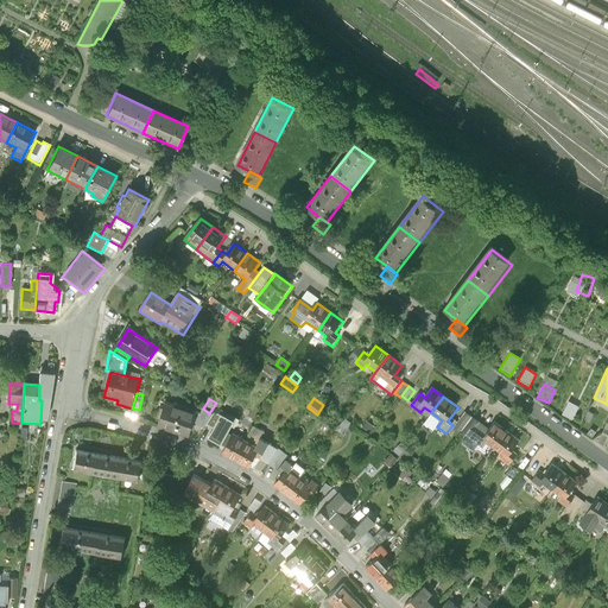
[(578,407),(568,401),(561,416),(572,422),(578,407)]
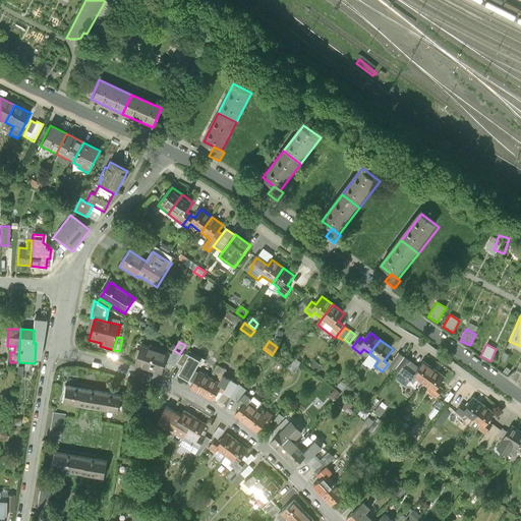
[(169,353),(141,345),(135,367),(163,375),(166,364),(169,354),(169,353)]
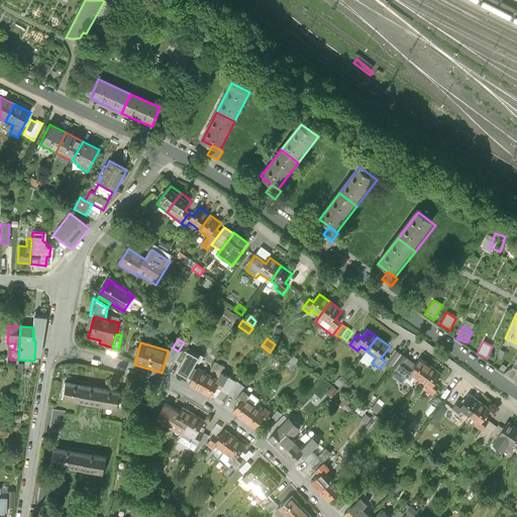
[(171,352),(168,351),(165,362),(175,365),(177,362),(182,353),(178,351),(173,347),(171,352)]
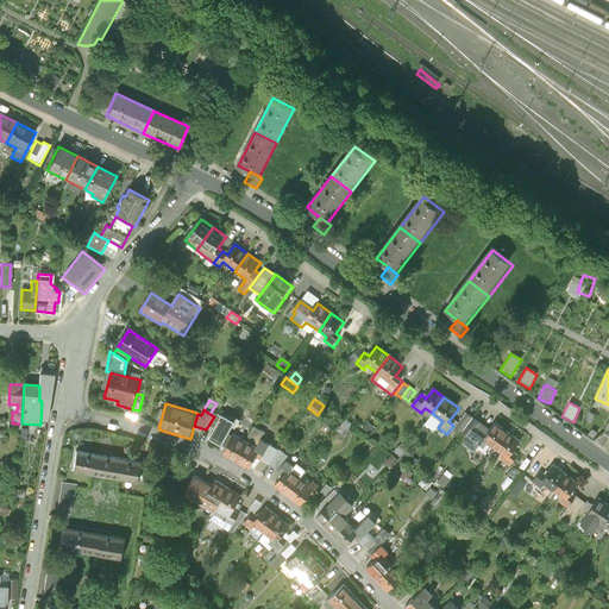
[(214,416),(208,426),(215,429),(223,418),(215,413),(214,416)]
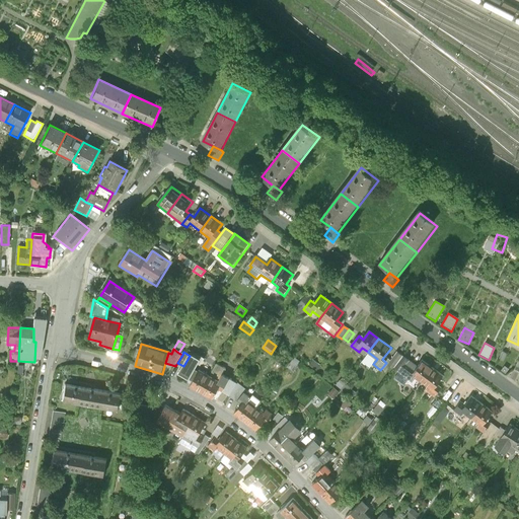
[(404,356),(398,352),(389,365),(395,369),(404,356)]
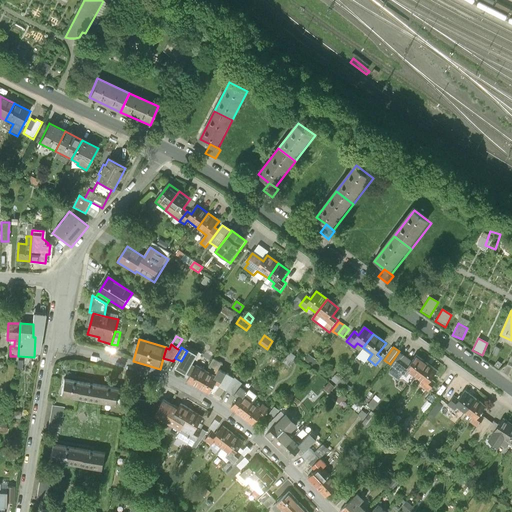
[(500,350),(495,347),(491,355),(496,357),(500,350)]
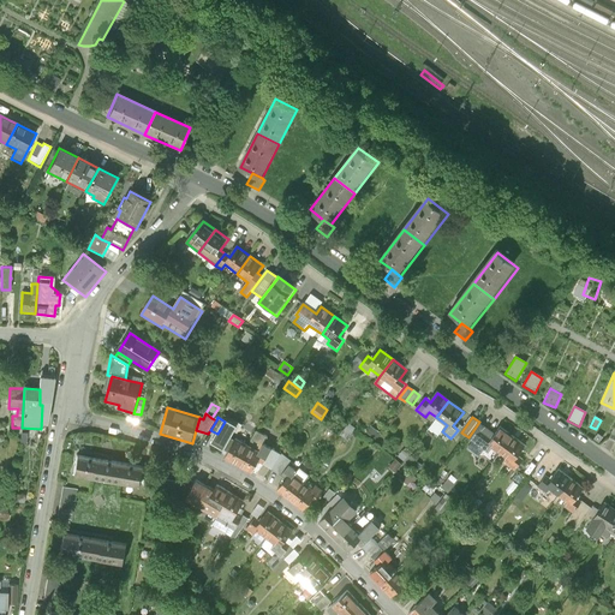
[(237,428),(225,422),(218,434),(212,445),(222,452),(225,448),(230,452),(225,459),(238,466),(249,447),(237,440),(234,442),(230,440),(237,428)]
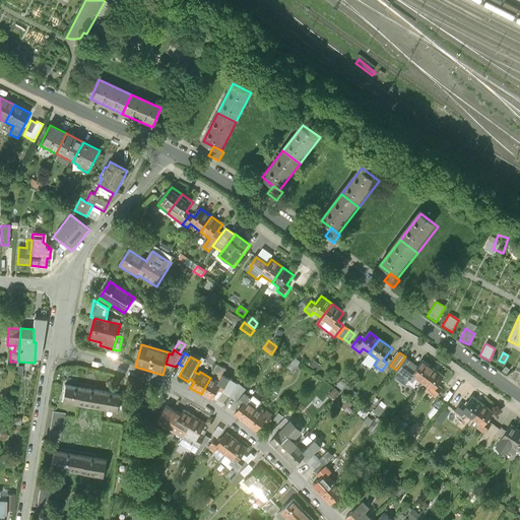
[(405,356),(396,370),(412,382),(415,379),(424,384),(434,369),(424,361),(419,367),(405,356)]
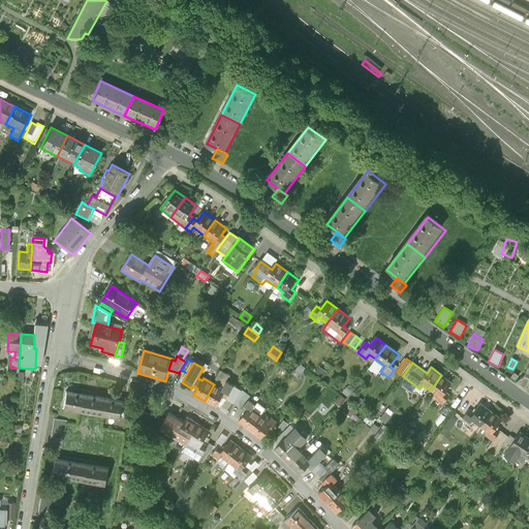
[(221,371),(214,384),(205,401),(217,408),(222,398),(226,392),(223,390),(227,383),(230,377),(221,371)]
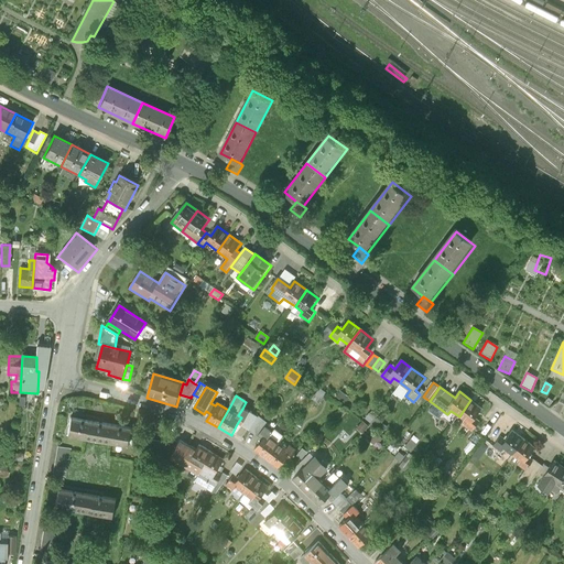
[(470,400),(459,416),(467,423),(465,426),(473,432),(479,422),(476,419),(483,409),(470,400)]
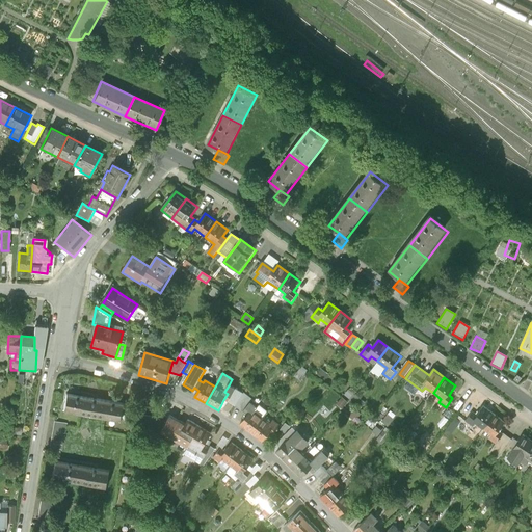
[(229,386),(224,392),(228,394),(223,400),(235,405),(243,411),(250,402),(254,398),(244,394),(229,386)]
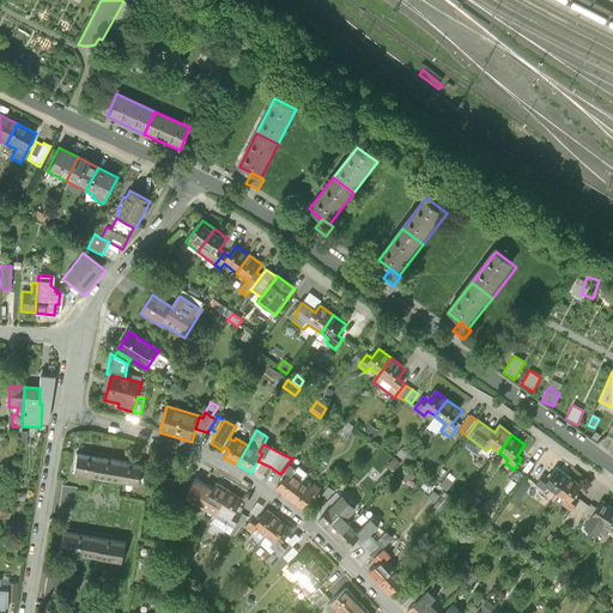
[(402,461),(408,454),(401,449),(395,456),(402,461)]
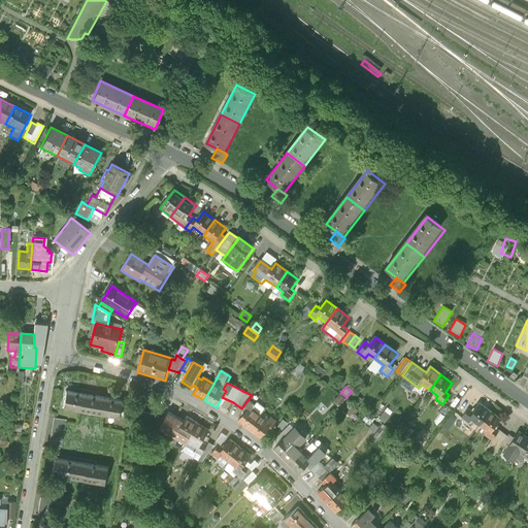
[(352,399),(359,404),(363,400),(352,391),(347,397),(350,401),(352,399)]
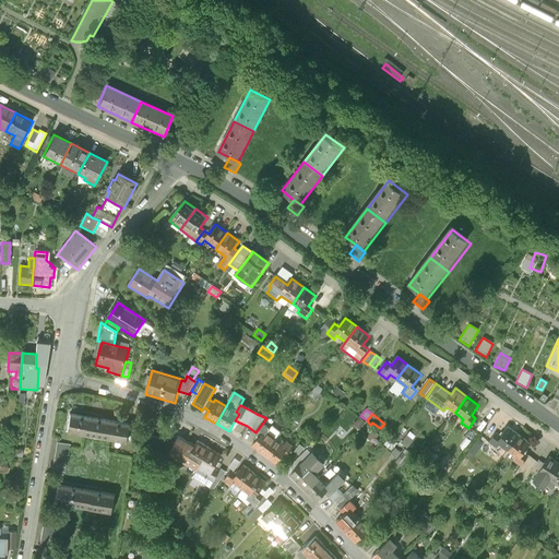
[(87,437),(90,418),(70,415),(68,425),(67,433),(87,437)]
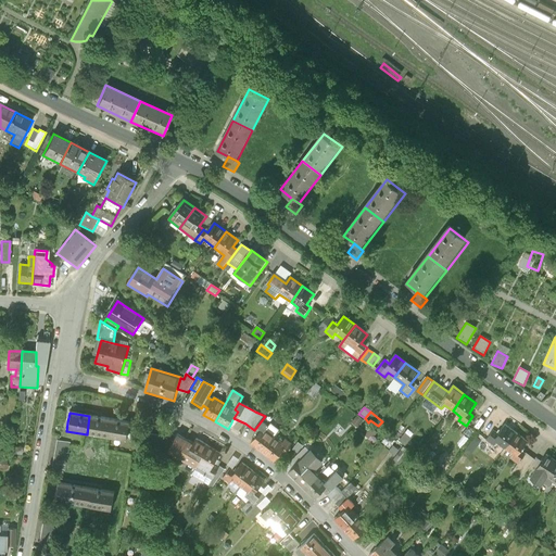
[(364,420),(357,415),(351,422),(357,428),(364,420)]
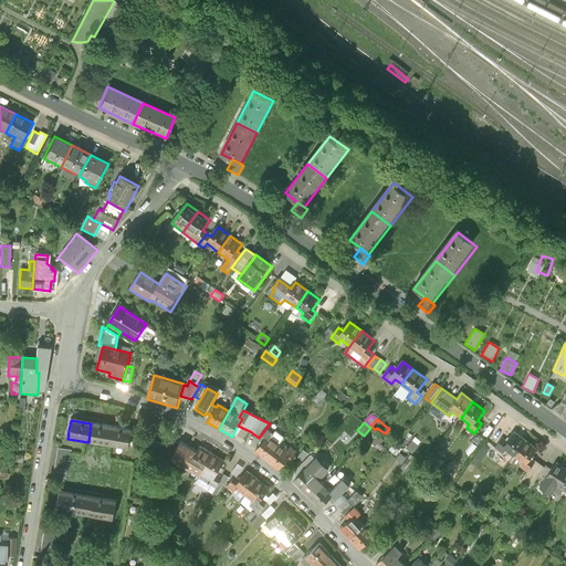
[(108,446),(112,427),(102,426),(91,423),(88,442),(108,446)]
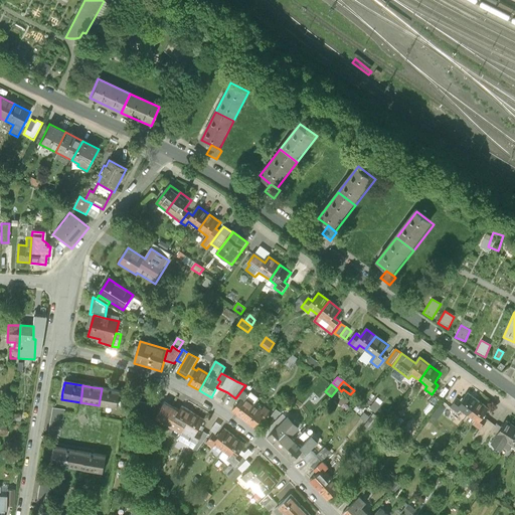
[(102,388),(99,405),(118,409),(119,400),(121,392),(102,388)]
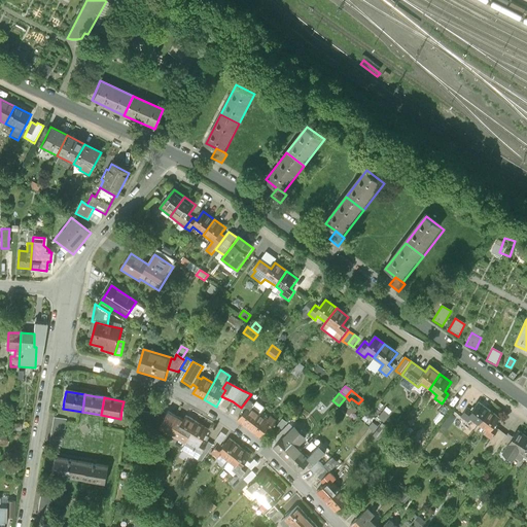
[(246,412),(238,421),(249,429),(261,414),(252,408),(255,403),(248,398),(241,408),(246,412)]
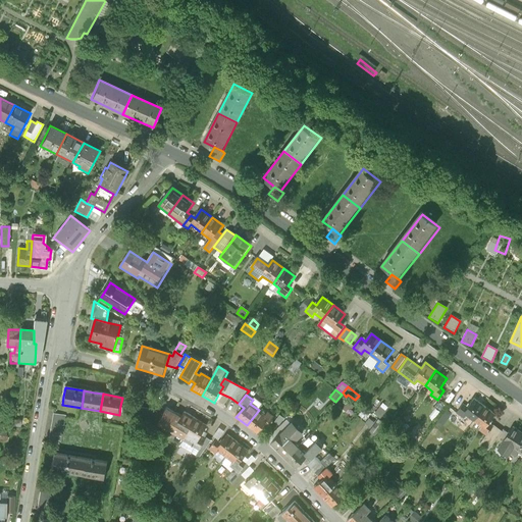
[(353,404),(346,399),(340,407),(347,412),(353,404)]
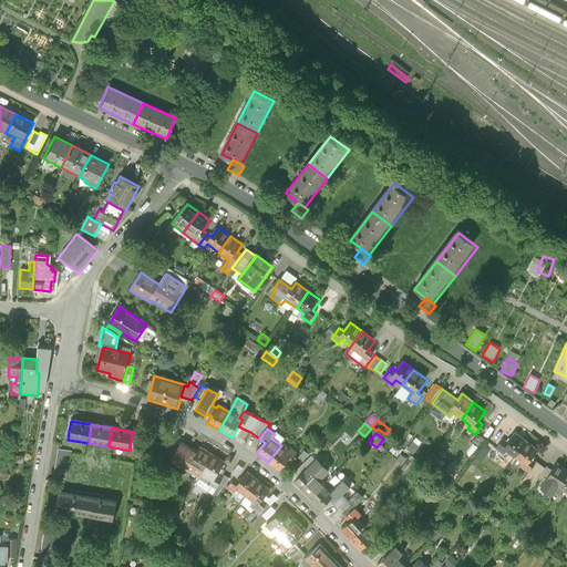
[(503,439),(495,449),(504,455),(506,452),(515,459),(527,442),(515,433),(508,443),(503,439)]
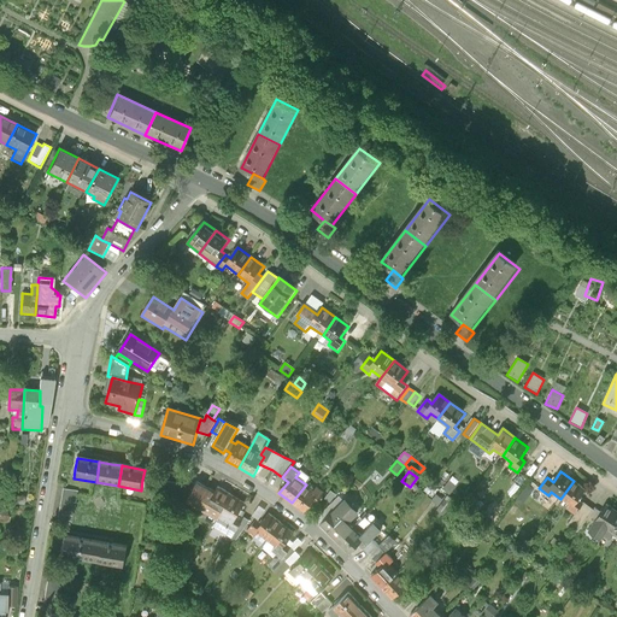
[(460,482),(453,476),(442,489),(457,501),(466,489),(459,483),(460,482)]
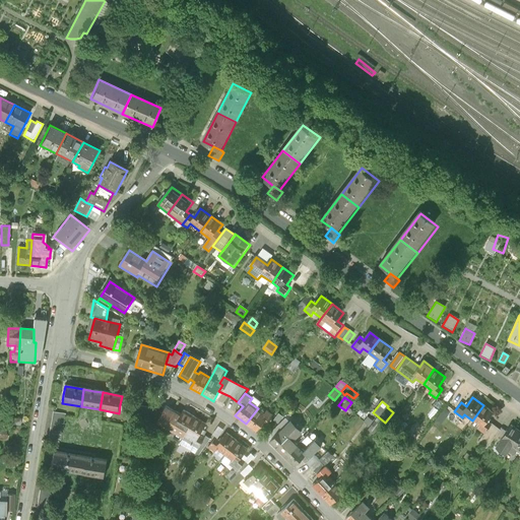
[(483,405),(472,420),(479,426),(477,429),(484,435),(492,425),(488,423),(495,413),(483,405)]
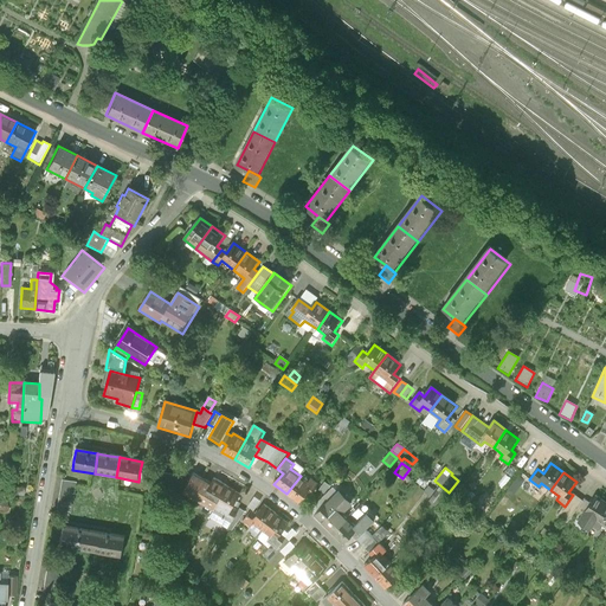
[(156,474),(154,487),(174,490),(176,476),(156,474)]
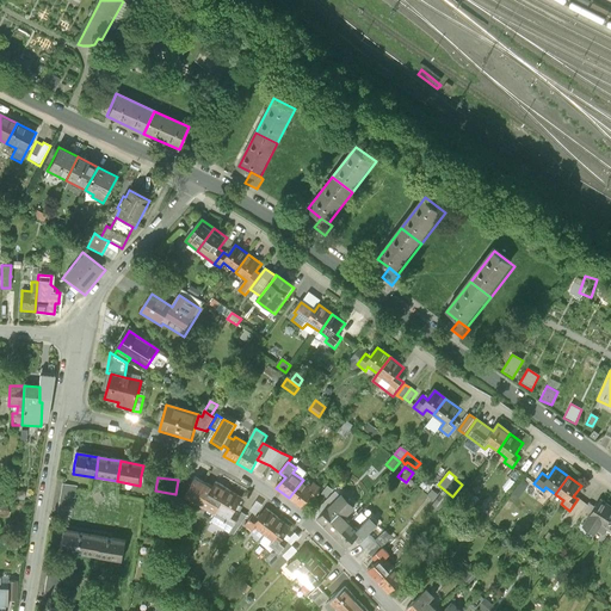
[(196,479),(185,498),(216,516),(230,492),(216,483),(213,488),(196,479)]
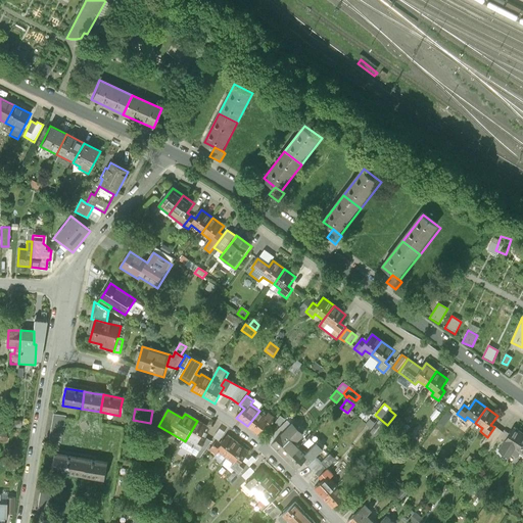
[(259,411),(247,426),(258,434),(266,425),(269,427),(276,418),(269,413),(267,417),(259,411)]
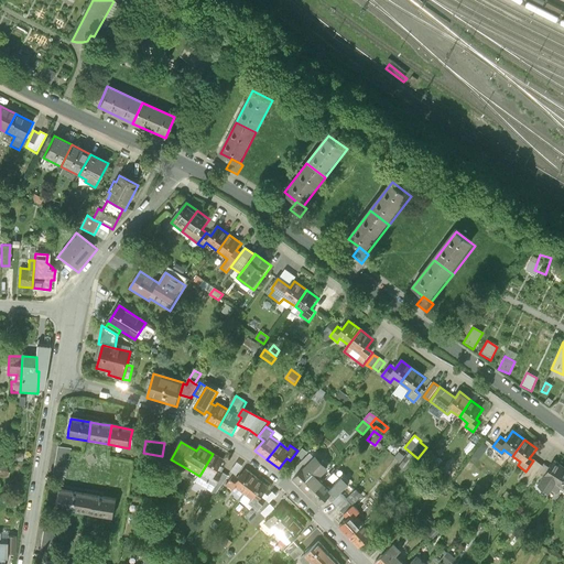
[(405,456),(399,452),(394,457),(401,463),(405,456)]
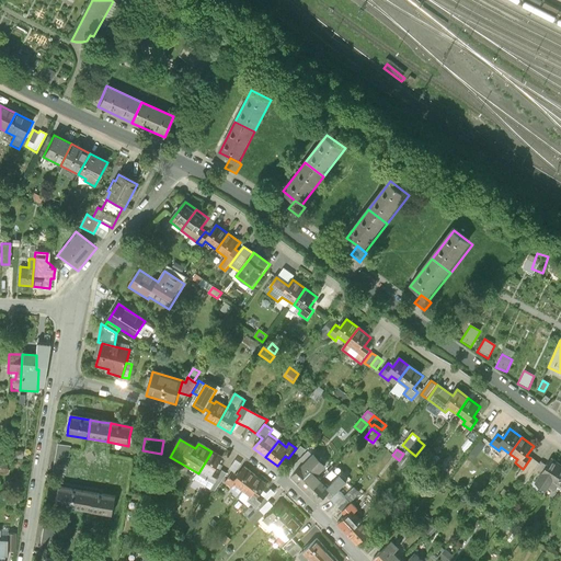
[(212,451),(198,473),(215,483),(222,471),(218,468),(224,459),(212,451)]
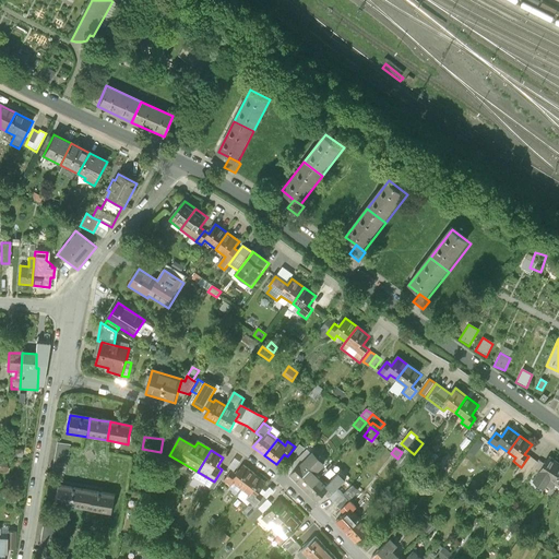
[(406,450),(396,463),(403,467),(413,455),(406,450)]
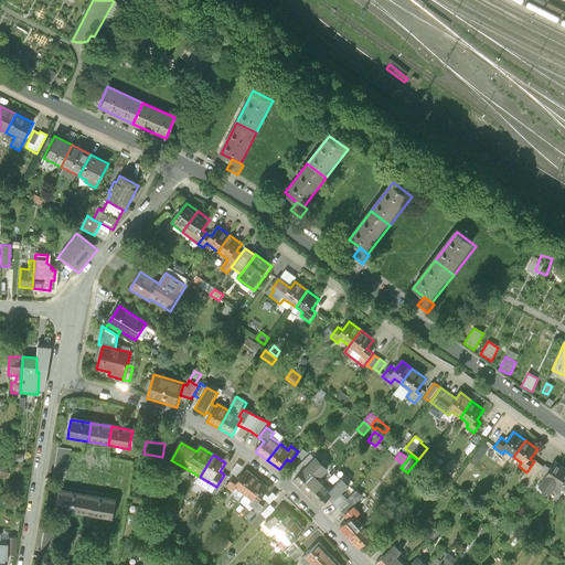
[(311,498),(326,483),(321,479),(331,470),(318,457),(294,480),(311,498)]
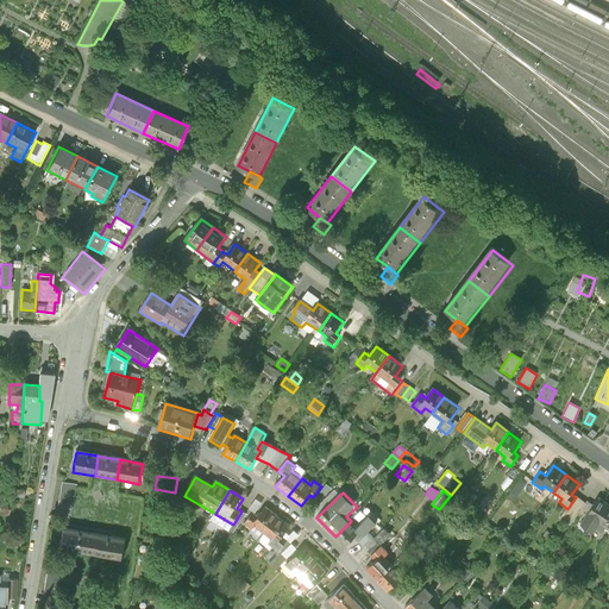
[(576,496),(576,497),(567,509),(559,519),(570,527),(579,514),(585,519),(594,507),(588,502),(586,503),(576,496)]
